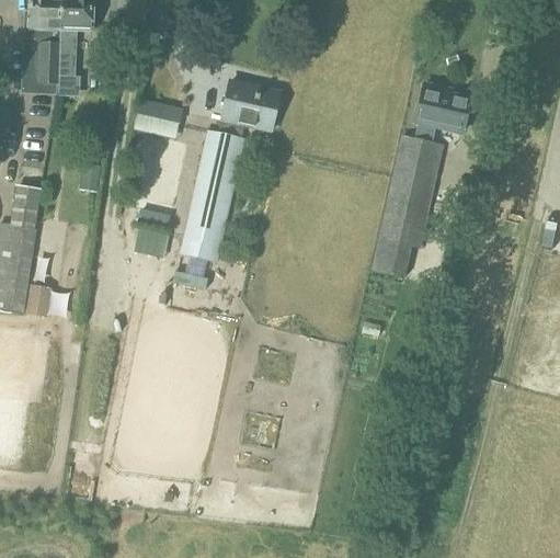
[(30,0),(30,12),(25,12),(24,38),(43,38),(42,44),(40,43),(37,81),(58,82),(58,75),(59,75),(61,0),(30,0)]
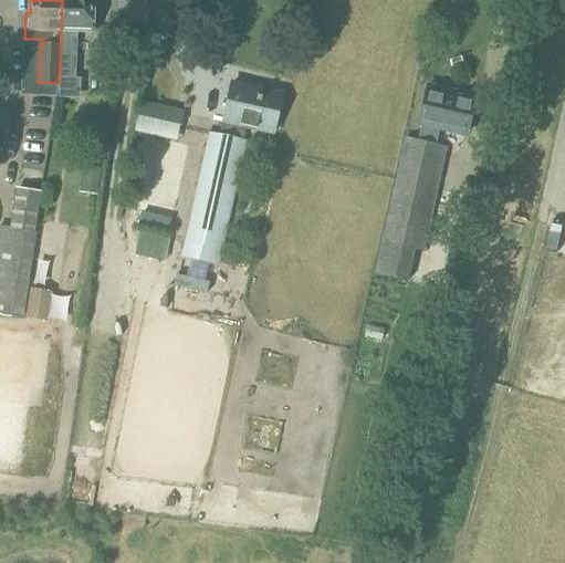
[(62,0),(60,75),(77,76),(79,55),(74,55),(75,45),(74,45),(74,30),(92,31),(93,0),(62,0)]
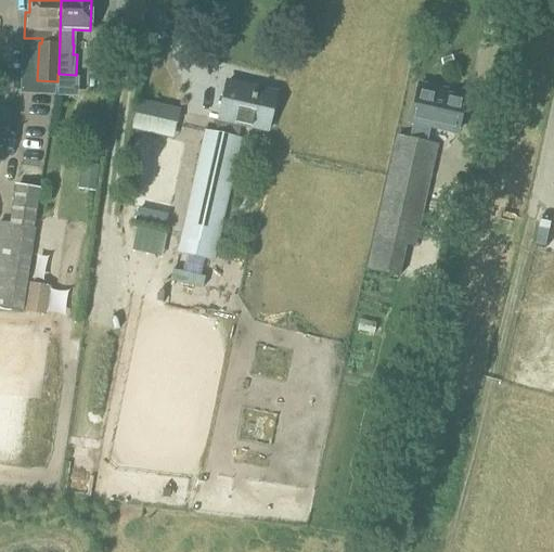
[(216,130),(205,128),(181,239),(217,247),(242,136),(239,135),(241,124),(268,129),(278,90),(256,86),(256,87),(227,80),(216,130)]
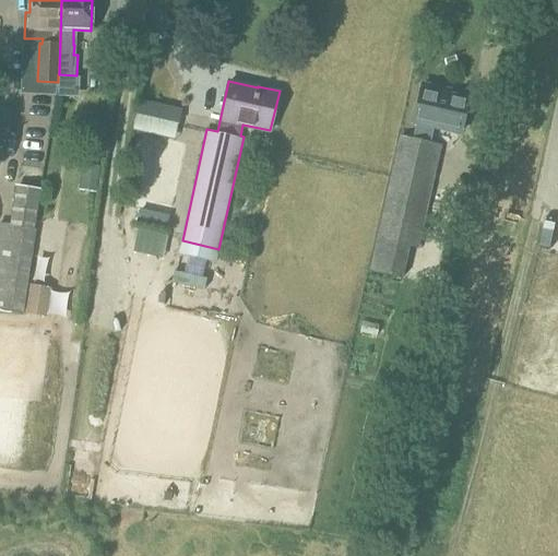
[(408,244),(416,246),(441,143),(430,141),(434,125),(460,130),(467,97),(440,91),(441,86),(422,82),(413,121),(415,122),(412,138),(400,134),(369,268),(401,275),(408,244)]
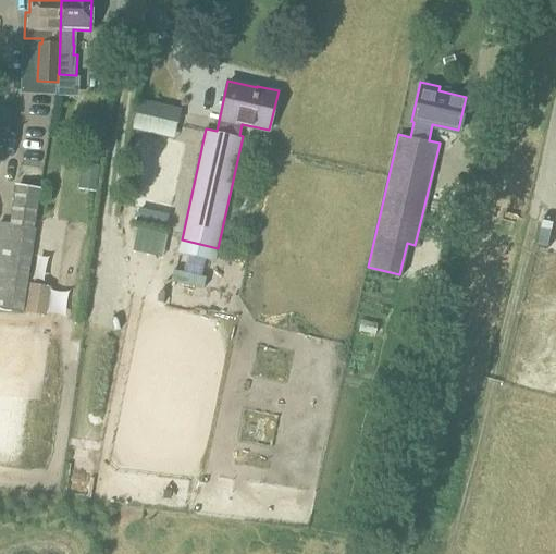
[(180,122),(183,107),(138,97),(135,112),(180,122)]
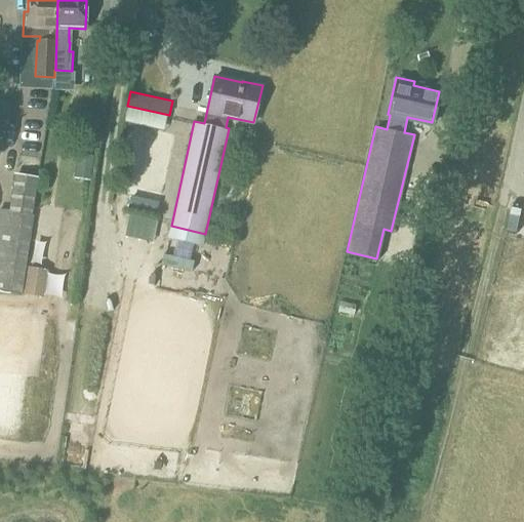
[(81,150),(92,151),(93,137),(82,136),(81,150)]
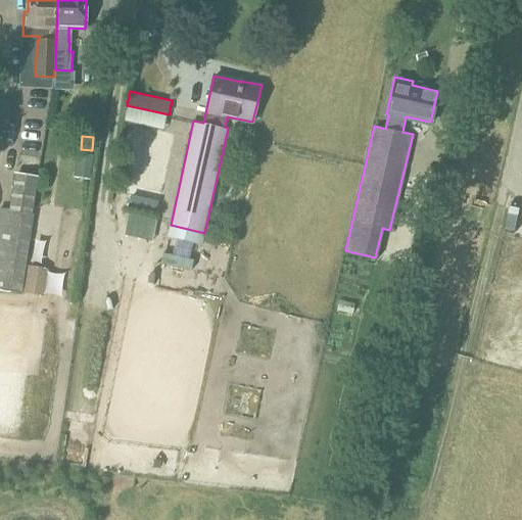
[(95,154),(79,151),(76,171),(92,174),(95,154)]
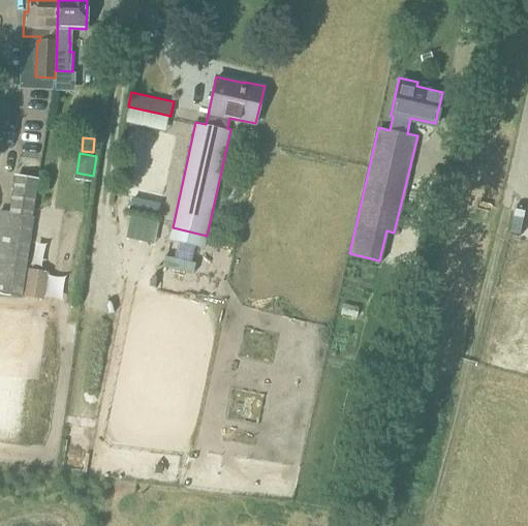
[(0,292),(21,296),(32,214),(39,176),(16,173),(10,210),(0,208),(0,292)]
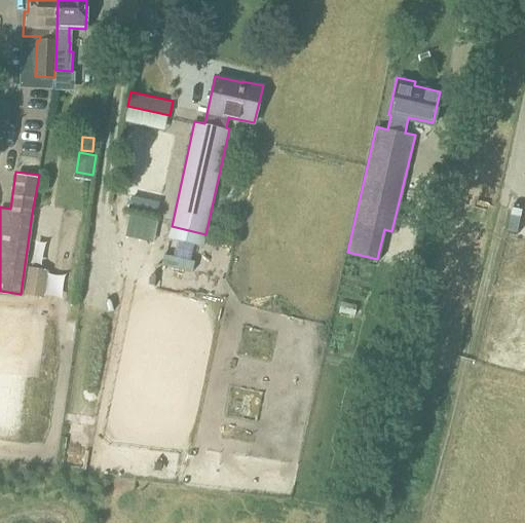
[(48,268),(29,266),(25,294),(44,297),(48,268)]
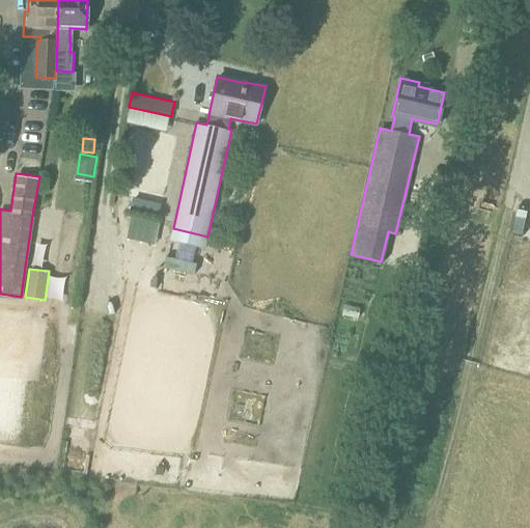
[(362,451),(374,454),(377,445),(365,442),(362,451)]
